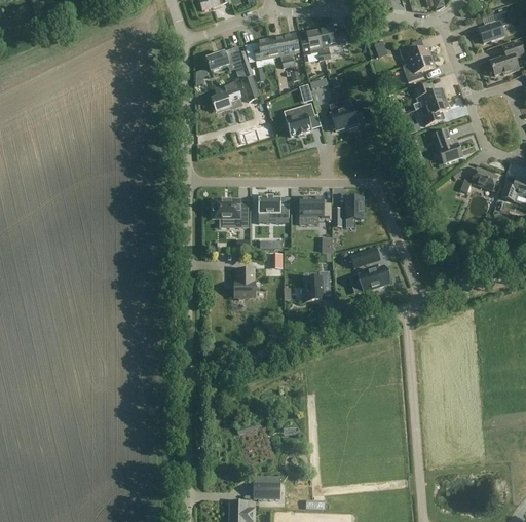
[(228,0),(199,0),(202,8),(220,3),(228,0)]
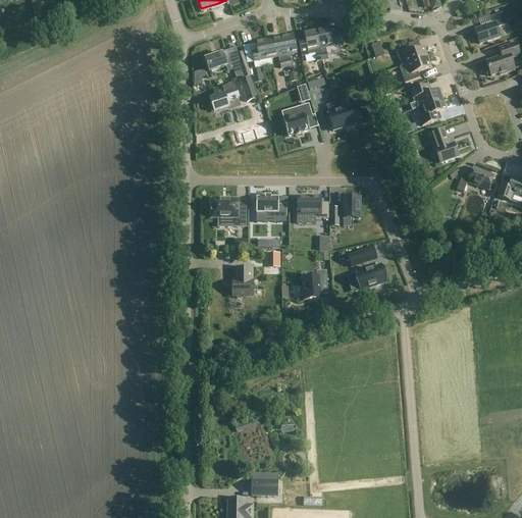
[(507,21),(503,9),(490,13),(492,20),(475,27),(480,41),(501,34),(498,24),(507,21)]
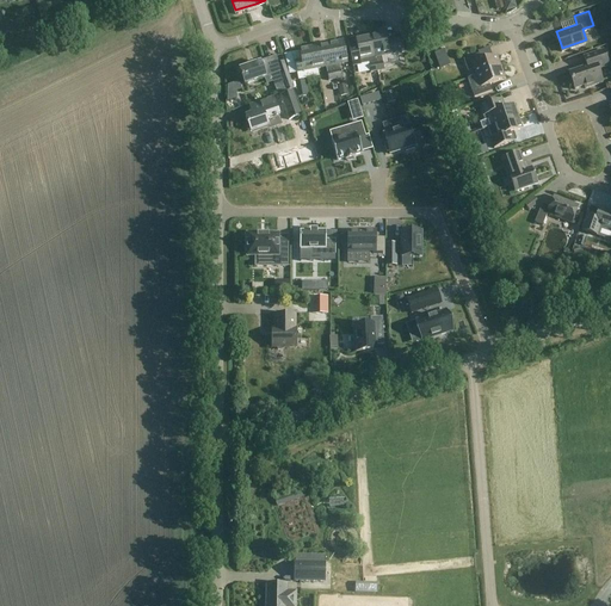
[(386,29),(370,31),(377,67),(384,66),(382,53),(403,48),(401,36),(388,38),(386,29)]
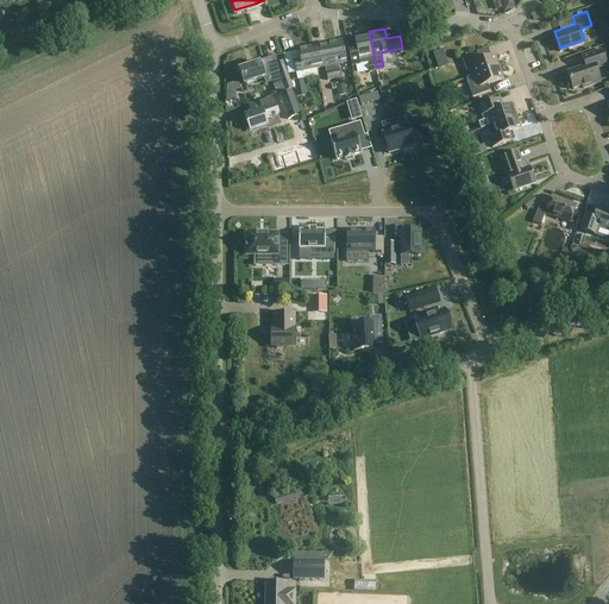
[(376,67),(369,31),(355,35),(356,42),(349,43),(352,63),(368,60),(370,68),(376,67)]
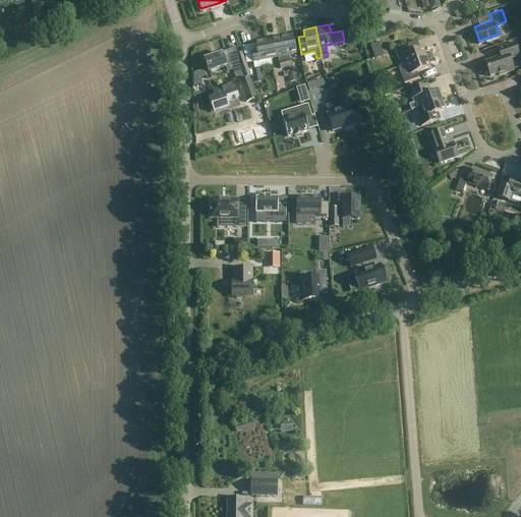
[(280,34),(286,64),(292,63),(290,52),(297,50),(293,32),(280,34)]
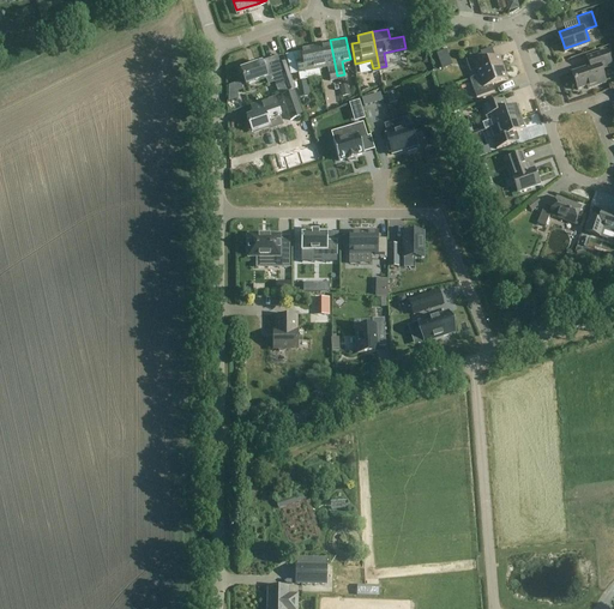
[(337,76),(330,40),(315,43),(320,65),(327,64),(331,82),(338,80),(337,76)]
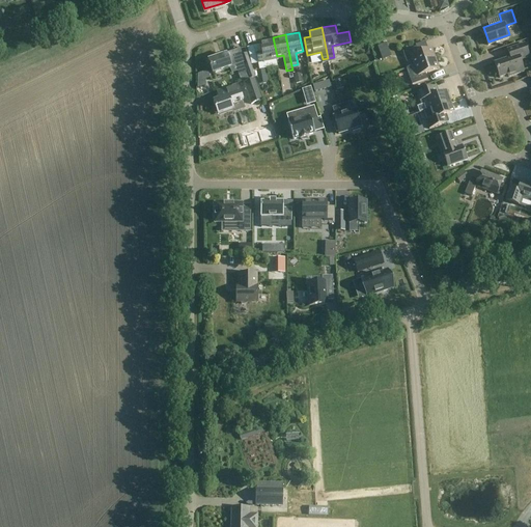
[(277,56),(273,37),(259,39),(261,49),(256,50),(258,60),(277,56)]
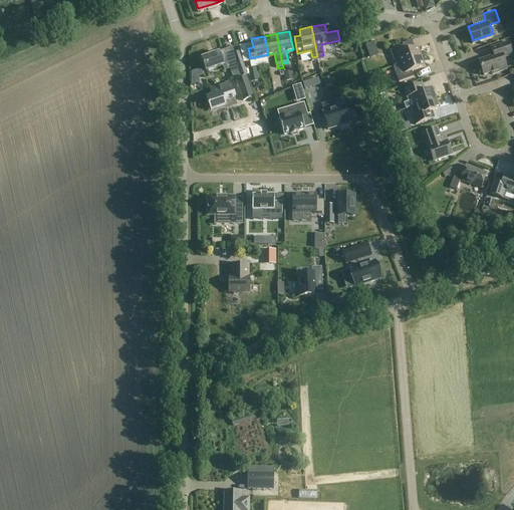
[(512,52),(508,39),(491,44),(494,53),(479,58),(484,72),(492,69),(492,71),(507,66),(503,55),(512,52)]
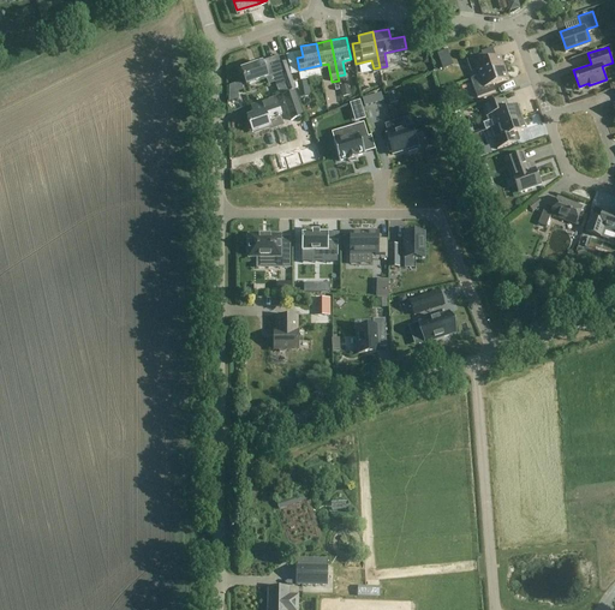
[(478,65),(481,71),(481,72),(505,64),(500,52),(484,58),(482,51),(466,57),(471,69),(478,65)]
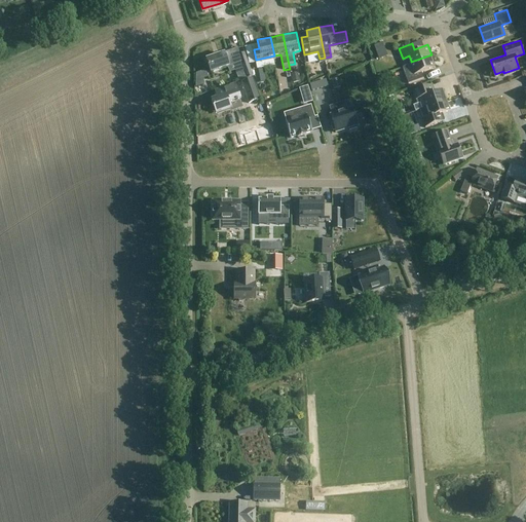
[(224,50),(205,57),(211,71),(235,63),(234,60),(240,58),(237,45),(230,48),(224,50)]
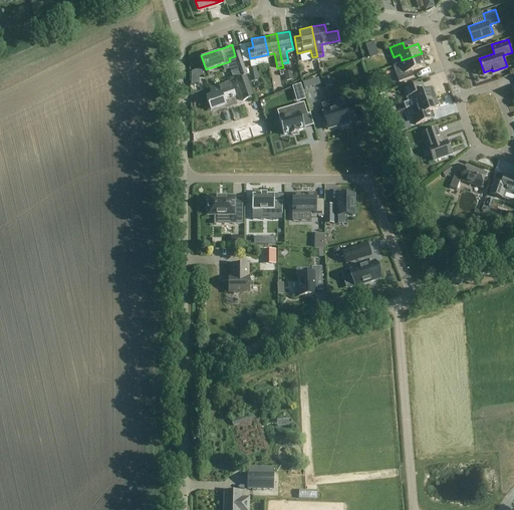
[(378,45),(371,48),(373,54),(380,52),(378,45)]
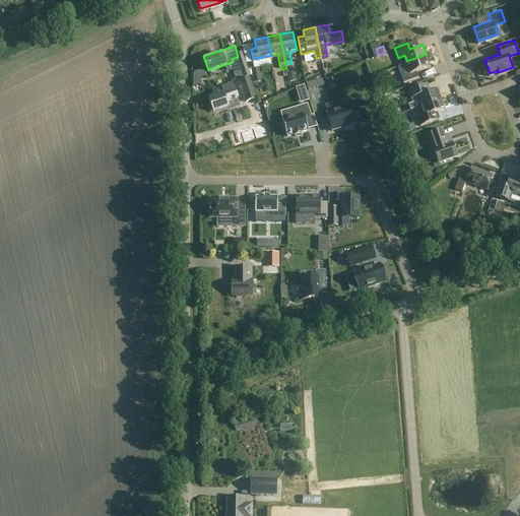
[(495,48),(483,51),(484,56),(497,54),(495,48)]
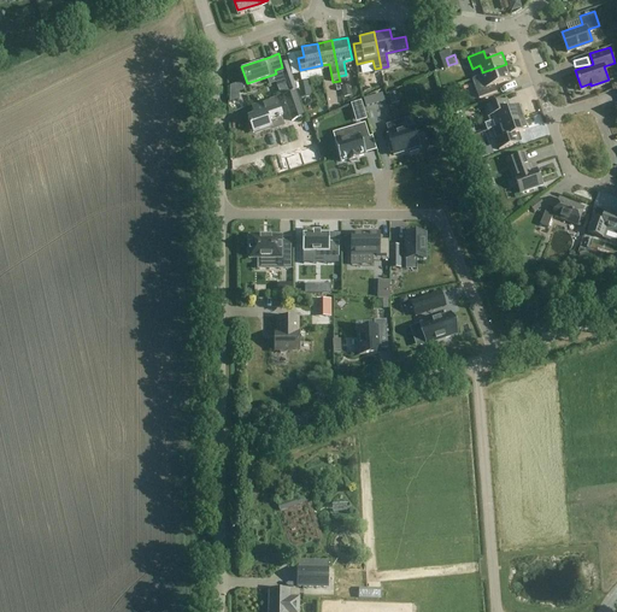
[(472,75),(475,82),(479,94),(497,88),(494,81),(510,76),(506,64),(482,72),(482,71),(472,75)]
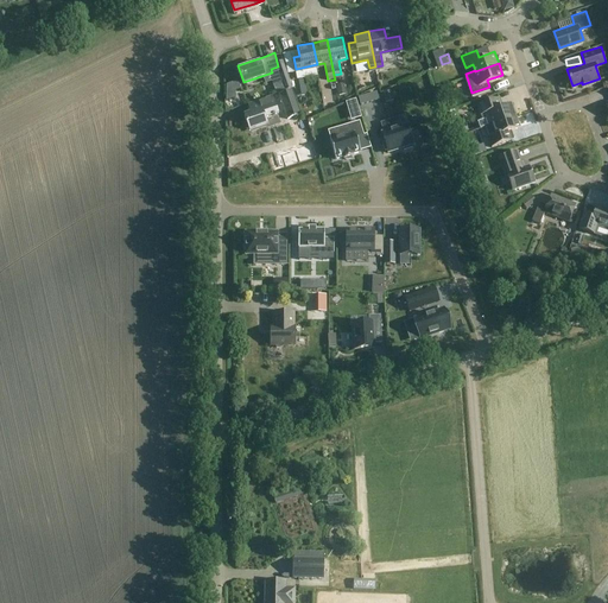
[(277,82),(280,89),(292,84),(287,71),(279,74),(283,81),(277,82)]
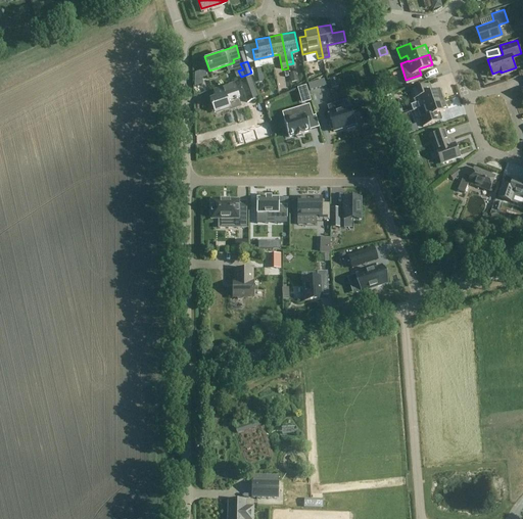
[(258,95),(251,74),(239,78),(247,99),(258,95)]
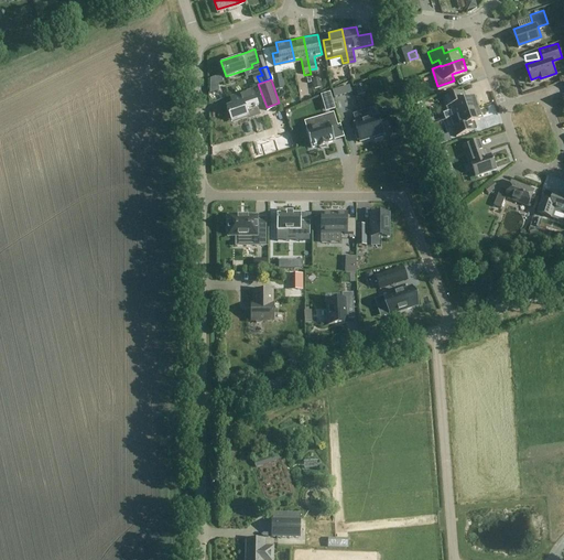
[(248,111),(246,107),(259,103),(252,86),(229,94),(232,103),(227,105),(229,111),(227,112),(228,117),(230,116),(231,117),(248,111)]
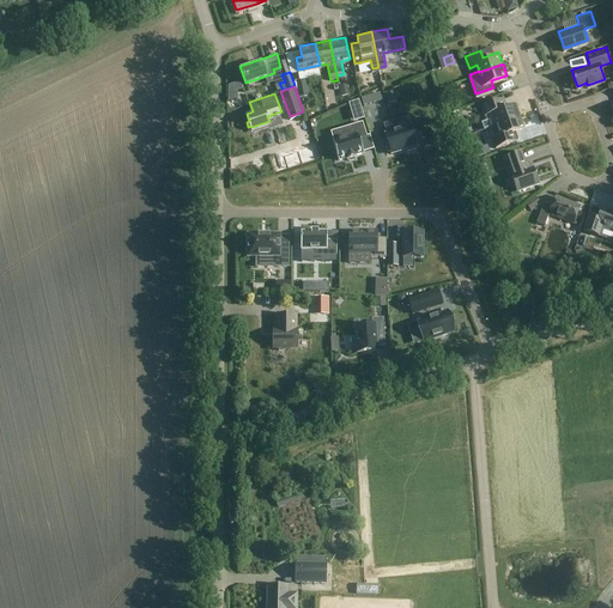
[(484,126),(490,123),(492,123),(520,114),(516,101),(501,107),(497,98),(481,103),(486,116),(481,119),(484,126)]
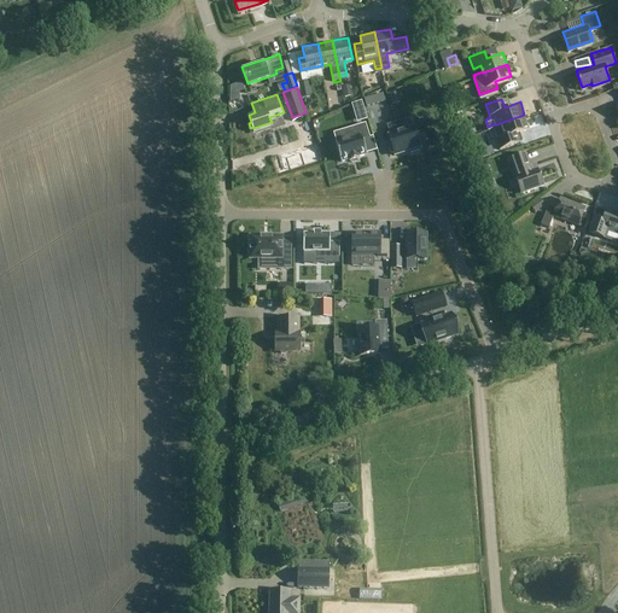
[(410,115),(388,121),(391,130),(389,132),(391,139),(389,139),(391,149),(394,149),(395,151),(410,146),(412,149),(420,146),(419,144),(421,142),(415,123),(414,123),(410,115)]
